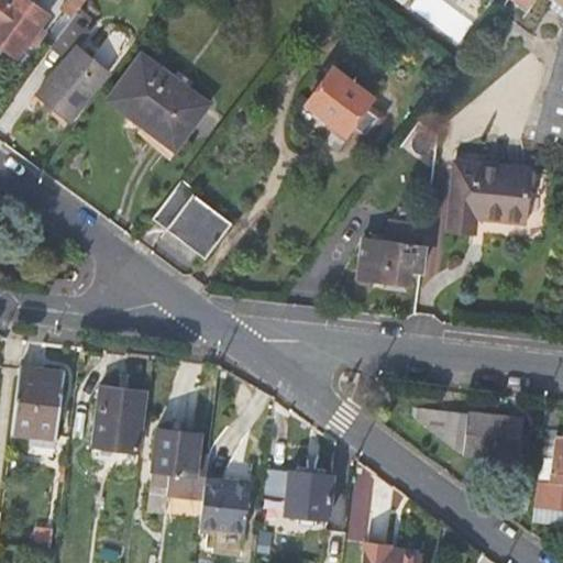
[(25,0),(0,0),(0,45),(14,56),(26,41),(32,44),(43,30),(37,25),(45,14),(25,0)]
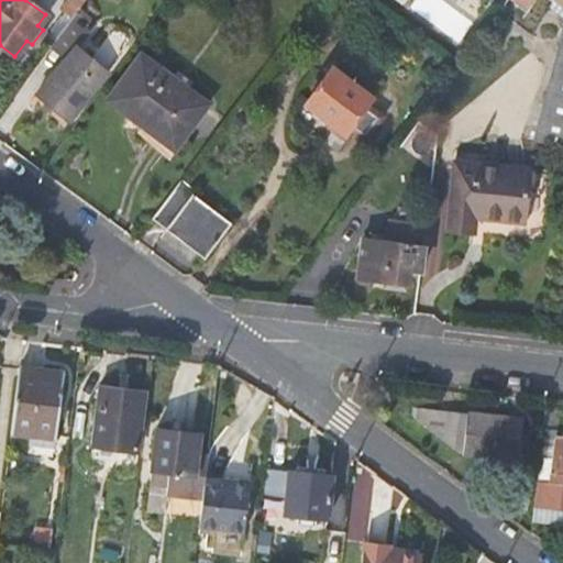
[(70,0),(50,29),(57,34),(83,0),(70,0)]
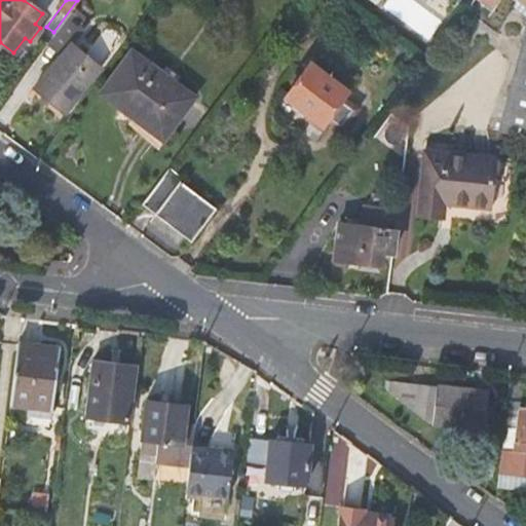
[(498,0),(474,0),(490,11),(498,0)]
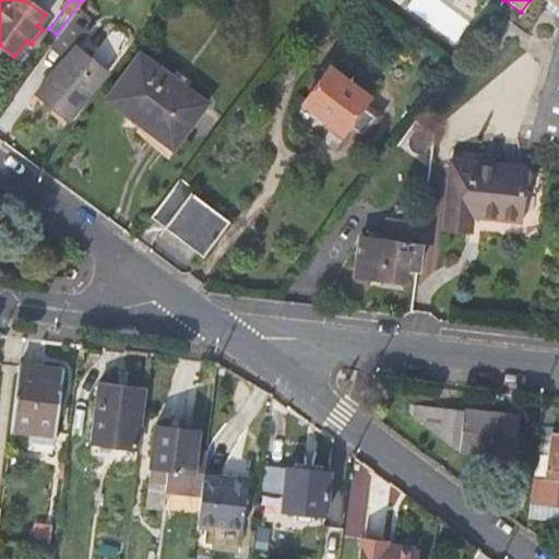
[(80,8),(48,47),(63,59),(64,57),(75,44),(79,46),(97,23),(80,8)]
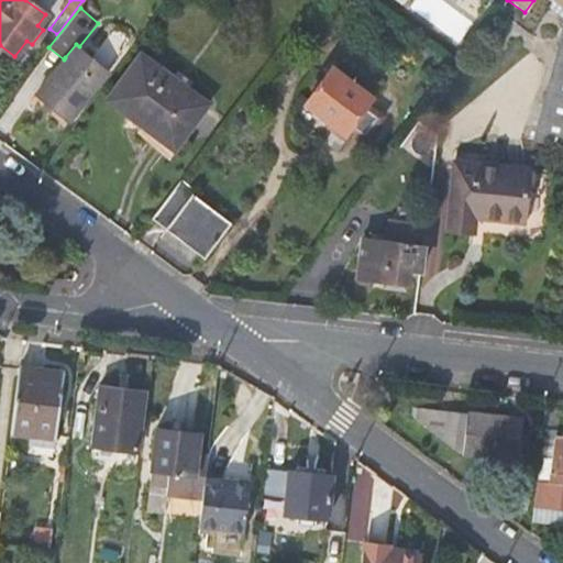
[(562,29),(541,142),(562,147),(562,29)]
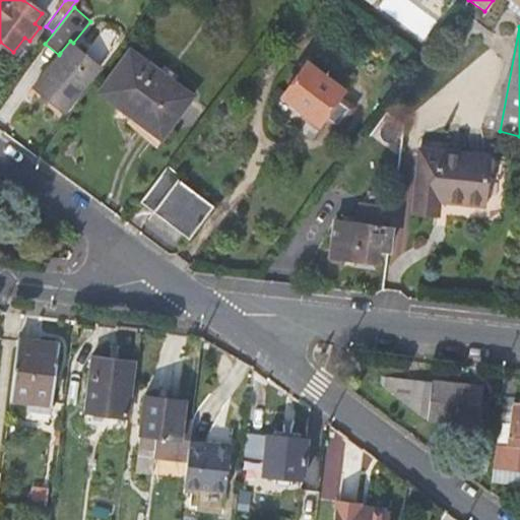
[(59,55),(35,84),(63,109),(89,77),(100,65),(73,43),(70,41),(60,53),(59,55)]
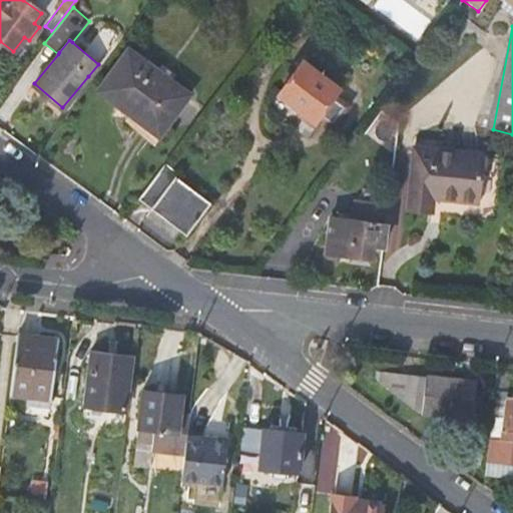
[(132,50),(104,89),(133,111),(129,115),(157,136),(160,132),(189,92),(132,50)]
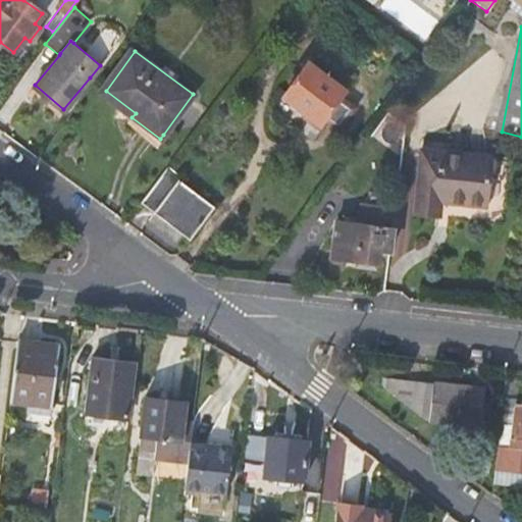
[(337,98),(345,89),(309,62),(284,95),(305,111),(319,122),(325,114),(331,119),(336,123),(350,107),(337,98)]
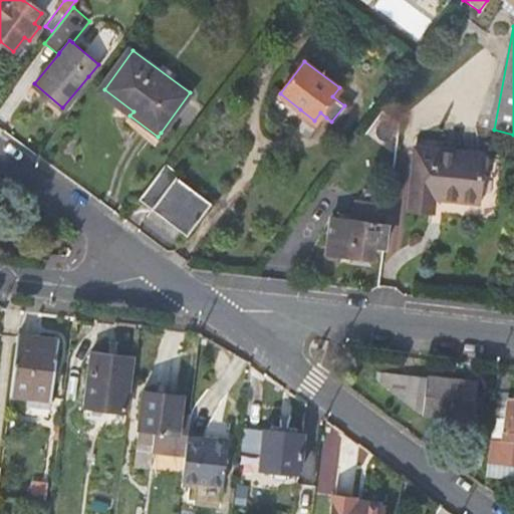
[(314,120),(300,109),(296,115),(316,131),(326,117),(320,112),(314,120)]
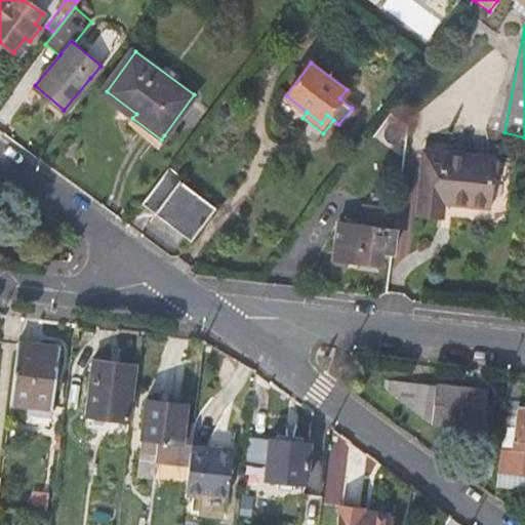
[(432,143),(419,216),(442,220),(445,206),(490,214),(499,162),(450,154),(451,147),(432,143)]
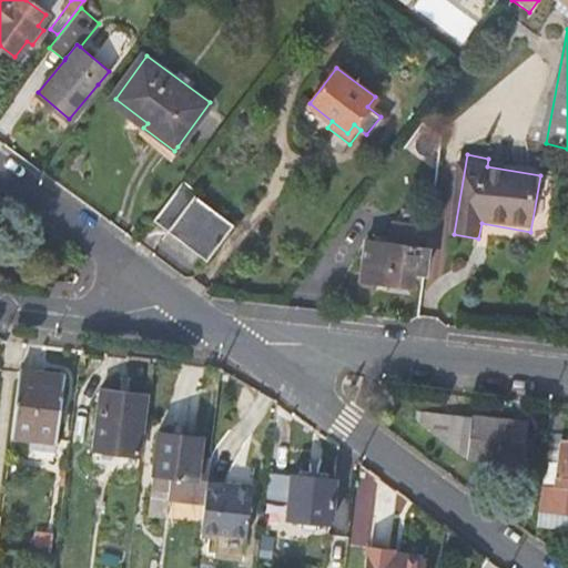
[(201,190),(186,179),(155,219),(208,257),(234,223),(198,195),(201,190)]
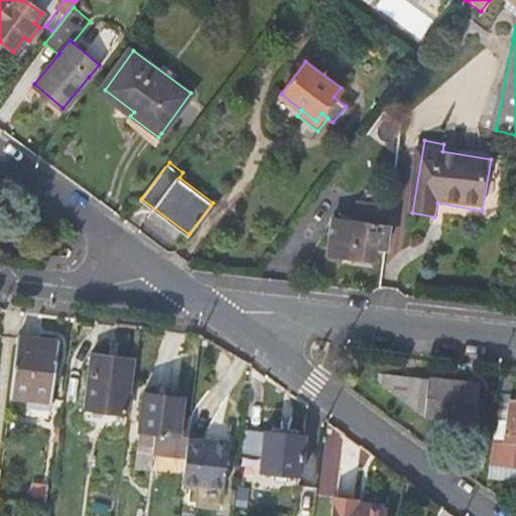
[(377,239),(387,240),(392,206),(361,202),(358,221),(335,217),(329,253),(374,261),(376,245),(377,239)]
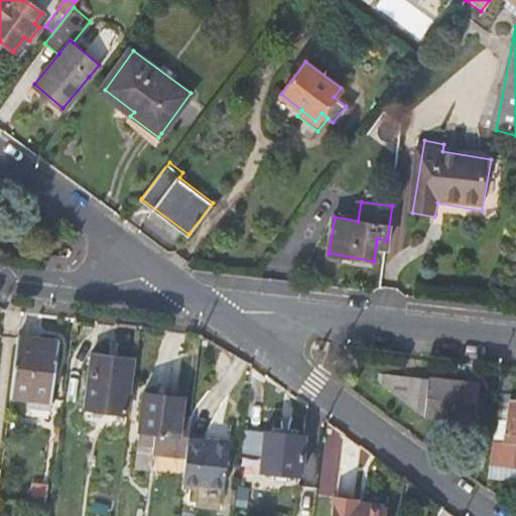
[(376,245),(386,247),(387,240),(377,239),(376,245)]
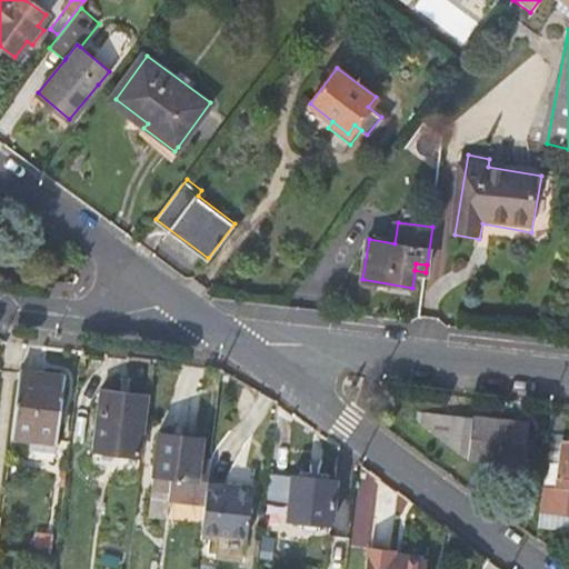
[(65,377),(18,371),(10,439),(57,445),(65,377)]
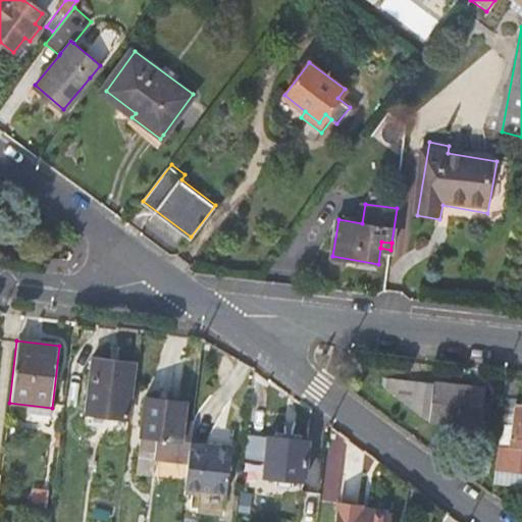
[(85,416),(126,421),(133,366),(92,361),(85,416)]
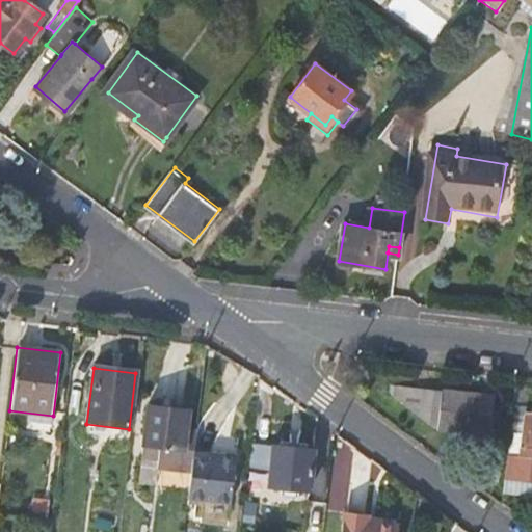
[(494,396),(396,384),(394,394),(440,427),(490,433),(494,396)]
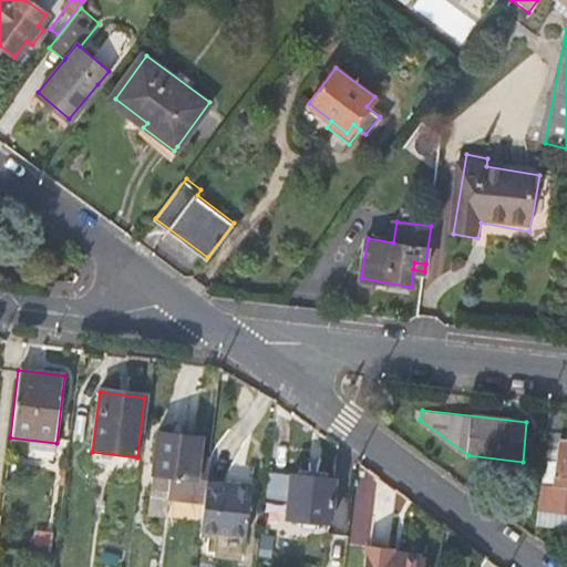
[(562,432),(546,430),(543,459),(557,461),(553,484),(566,485),(566,437),(560,436),(562,432)]
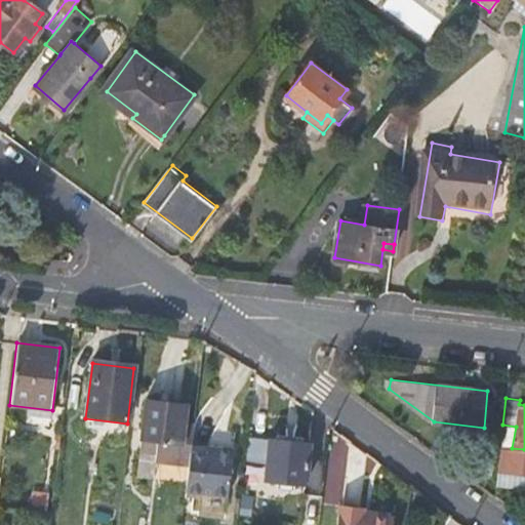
[(155,462),(188,467),(189,457),(191,445),(182,445),(187,406),(145,401),(140,439),(158,441),(156,455),(140,453),(137,478),(153,480),(155,462)]
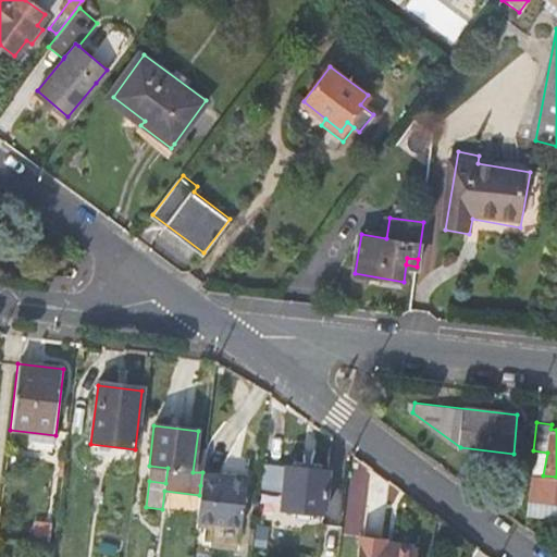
[(329,473),(261,466),(258,494),(273,494),(273,493),(283,495),(282,510),(297,512),(296,519),(309,521),(309,514),(323,517),(329,473)]
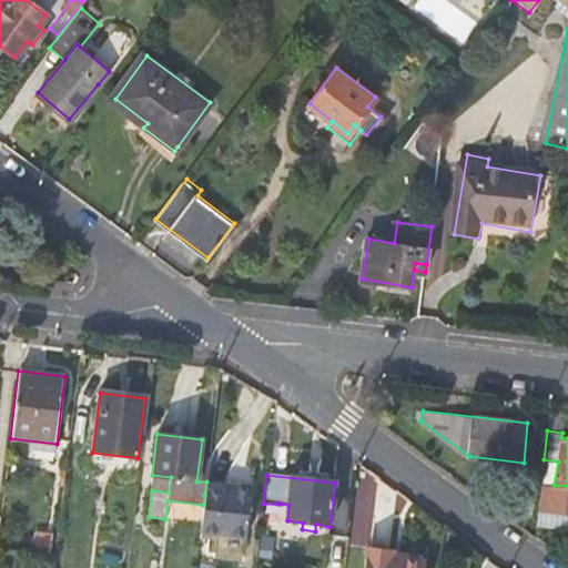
[(567,486),(554,485),(541,483),(538,508),(567,511),(567,486)]
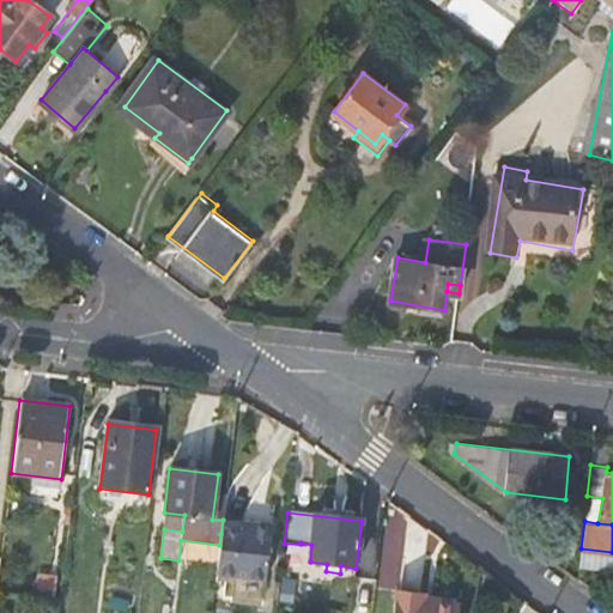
[(249,528),(240,527),(238,536),(248,538),(249,528)]
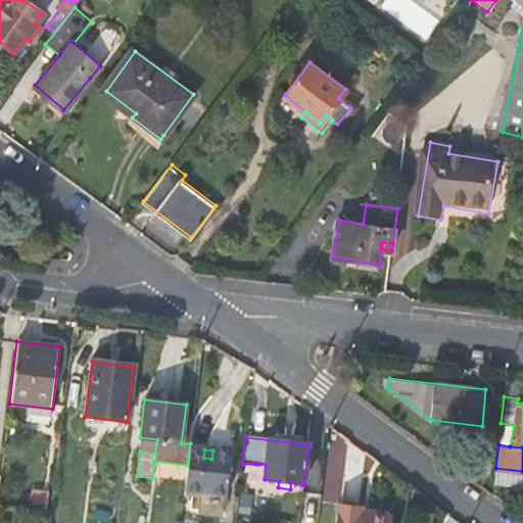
[(231,453),(212,450),(211,459),(203,458),(188,456),(187,465),(185,481),(183,492),(225,498),(231,453)]
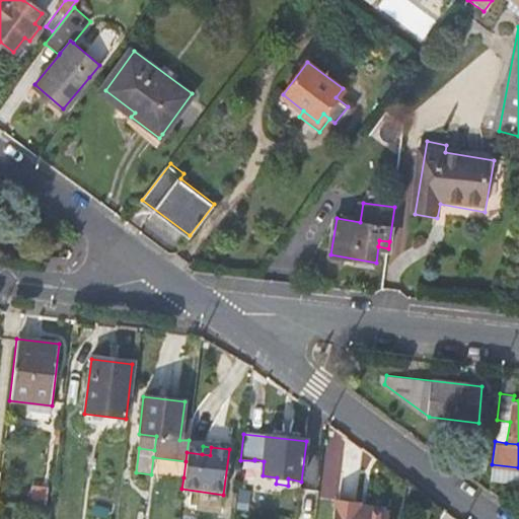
[(186,461),(153,457),(151,474),(183,477),(186,461)]
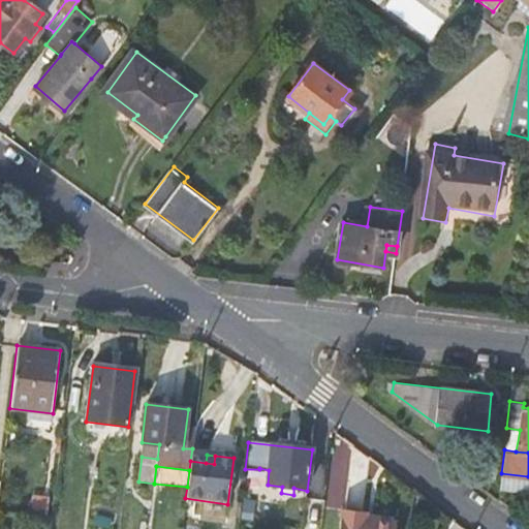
[(30,510),(45,511),(47,500),(32,497),(30,510)]
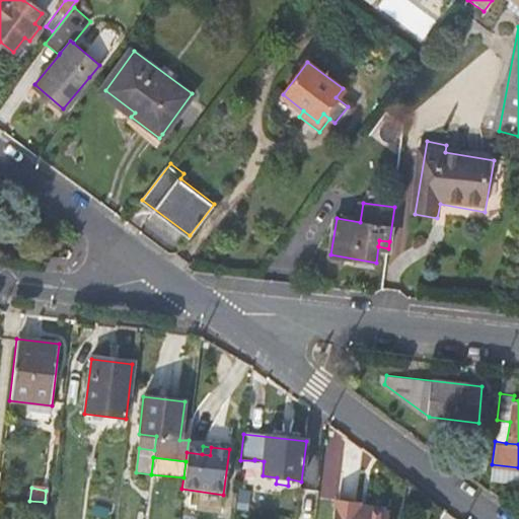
[(334,518),(386,518),(388,510),(358,507),(359,503),(336,500),(334,518)]
